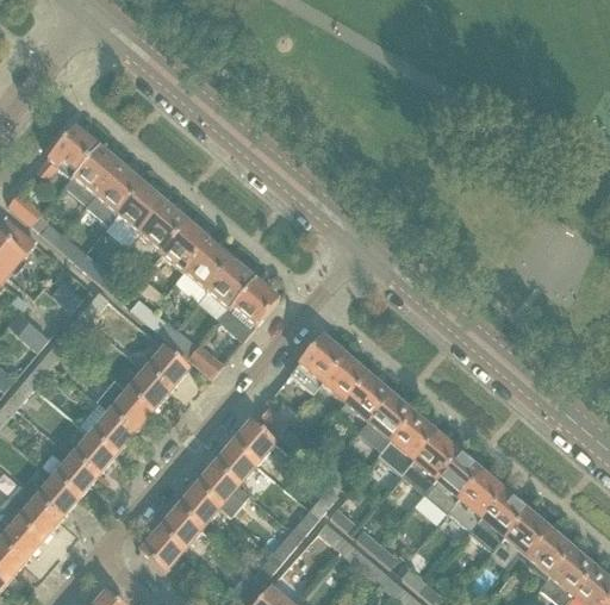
[(56,167),(70,180),(98,148),(74,128),(36,173),(44,181),(56,167)]
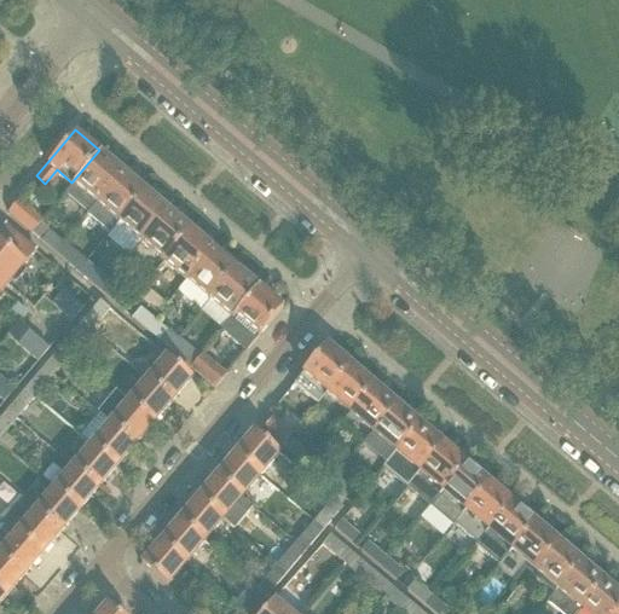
[(88,209),(96,200),(122,169),(99,150),(71,183),(65,190),(88,209)]
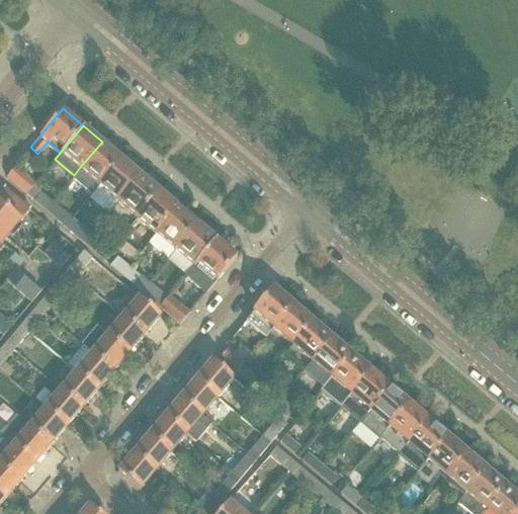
[(74,175),(72,177),(90,192),(91,192),(122,154),(113,146),(111,149),(102,142),(80,167),(74,175)]
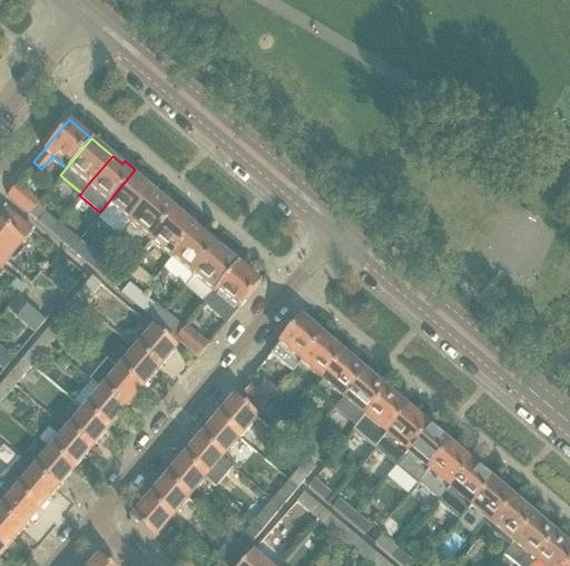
[(99,212),(96,215),(117,233),(129,218),(154,191),(144,183),(147,179),(135,169),(100,212),(99,212)]
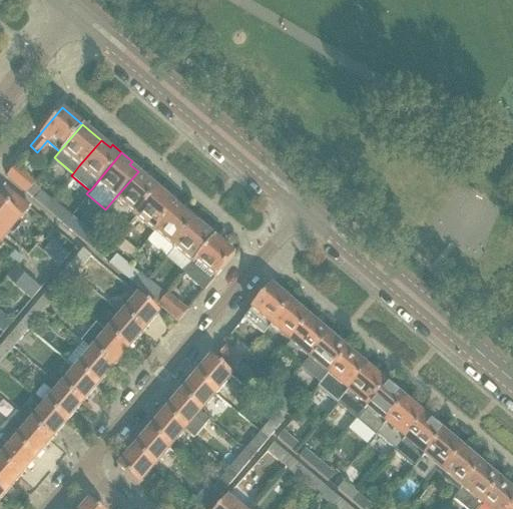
[(7,172),(10,175),(26,188),(34,179),(15,163),(7,172)]
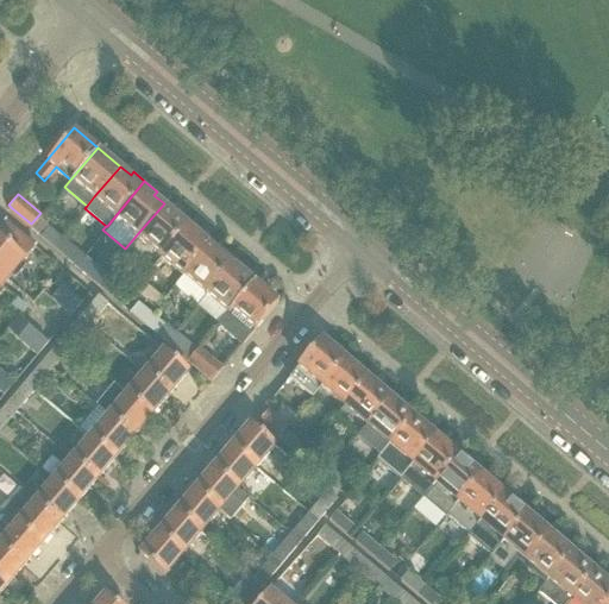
[(138,233),(161,252),(188,220),(177,211),(175,213),(164,203),(138,233)]
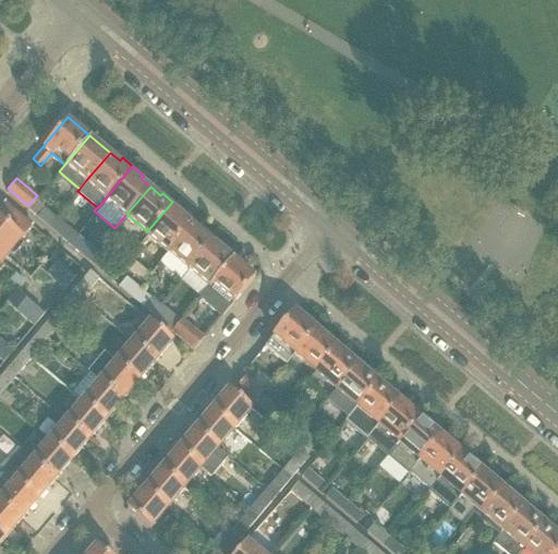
[(4,199),(0,203),(0,255),(2,259),(33,223),(4,199)]
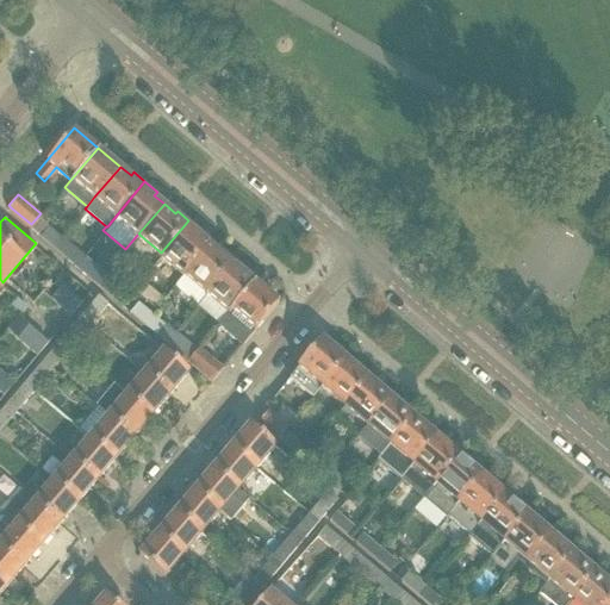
[(161,253),(182,272),(209,242),(198,234),(201,230),(188,220),(161,253)]
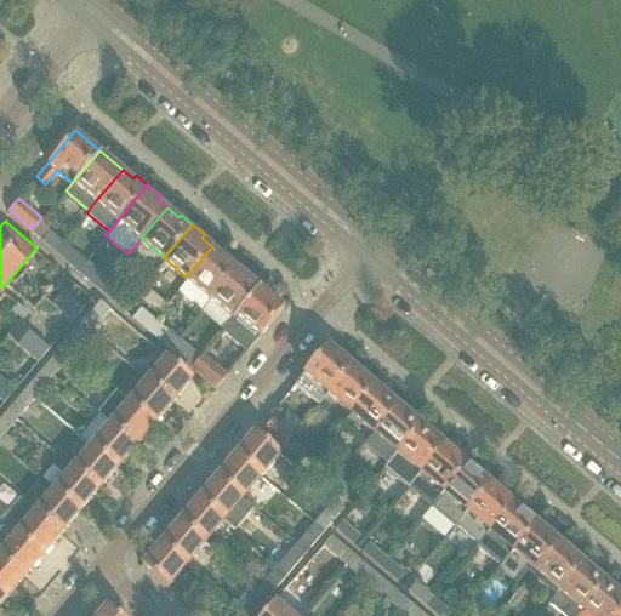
[(43,238),(41,239),(55,250),(55,249),(56,247),(57,246),(63,239),(50,228),(43,238)]
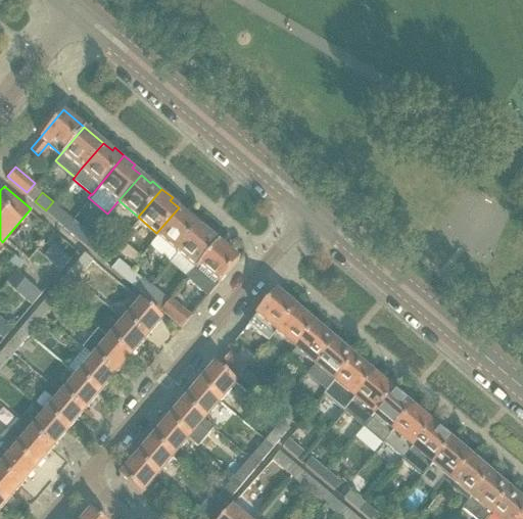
[(46,209),(46,210),(57,220),(62,213),(63,211),(53,201),(48,207),(47,208),(46,209)]
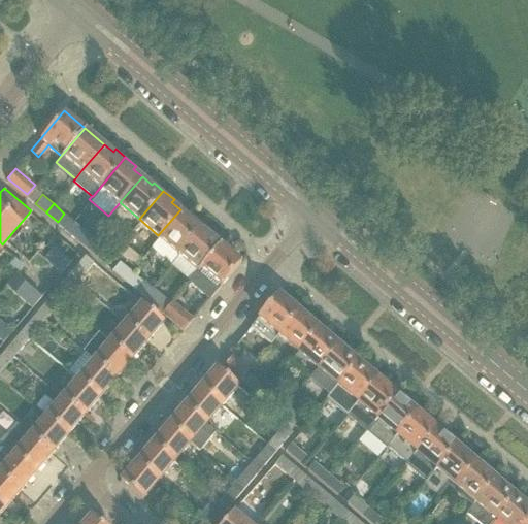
[(158,235),(177,252),(202,223),(192,216),(190,218),(180,209),(158,235)]
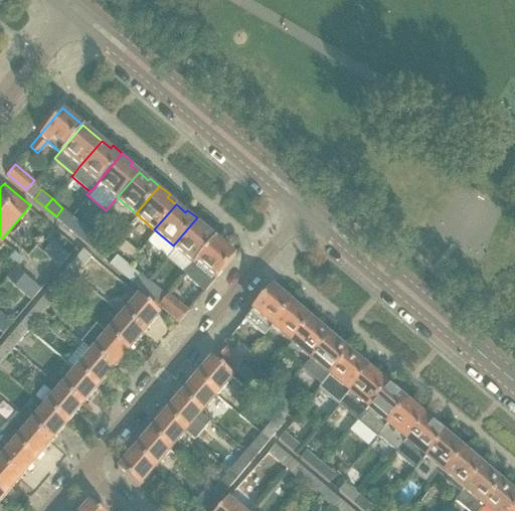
[(173,245),(192,262),(214,236),(205,228),(207,226),(197,217),(173,245)]
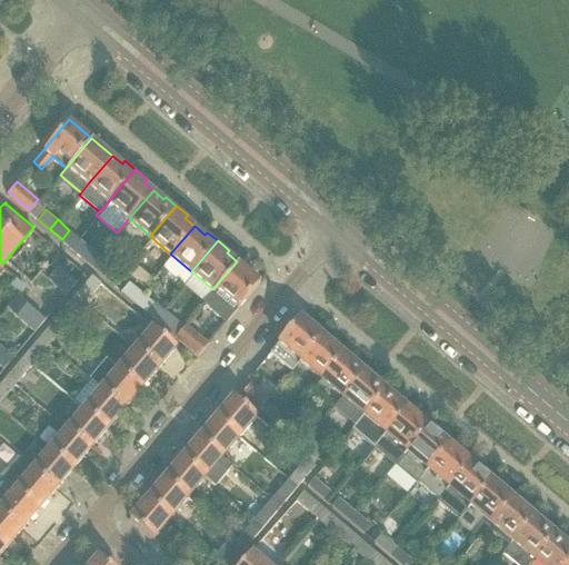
[(80,254),(80,255),(91,265),(92,264),(93,263),(99,256),(88,246),(80,254)]
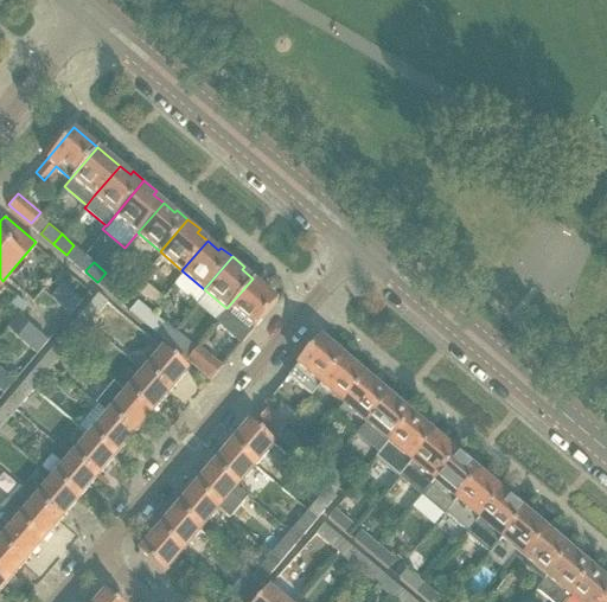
[(98,281),(97,282),(110,292),(110,293),(119,283),(116,281),(115,281),(106,273),(100,280),(98,281)]
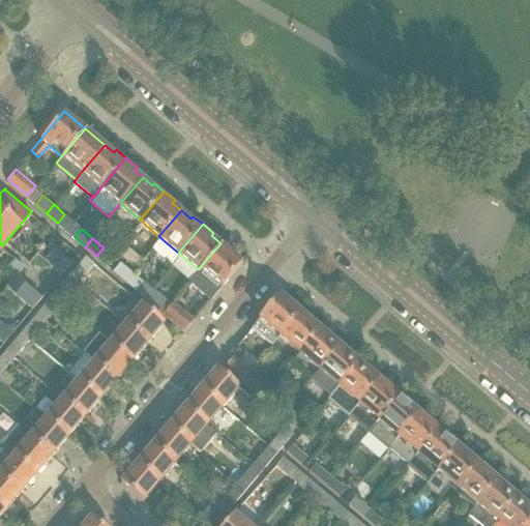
[(198,269),(199,270),(189,282),(210,299),(241,262),(221,243),(198,269)]
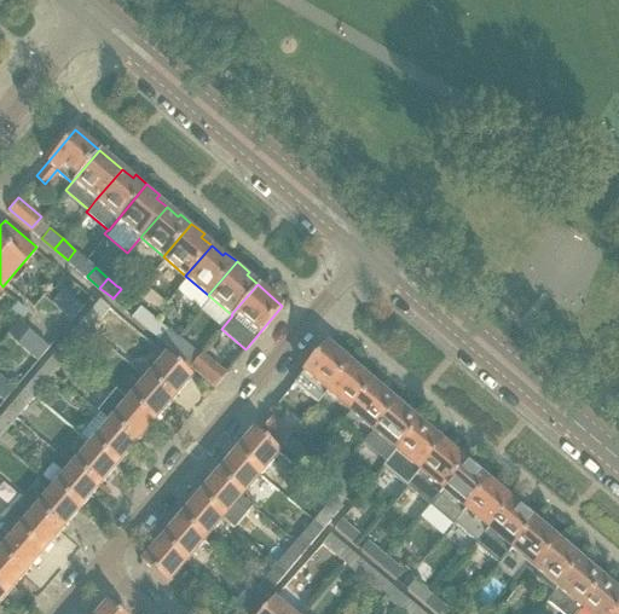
[(62,288),(52,301),(70,317),(71,317),(82,305),(81,303),(79,301),(62,288)]
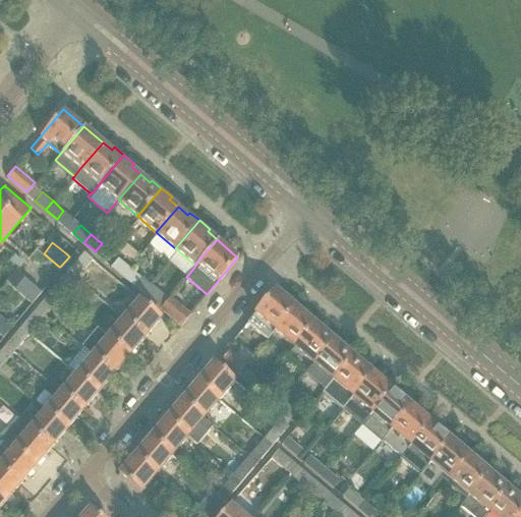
[(83,250),(71,265),(79,271),(92,257),(89,255),(83,250)]
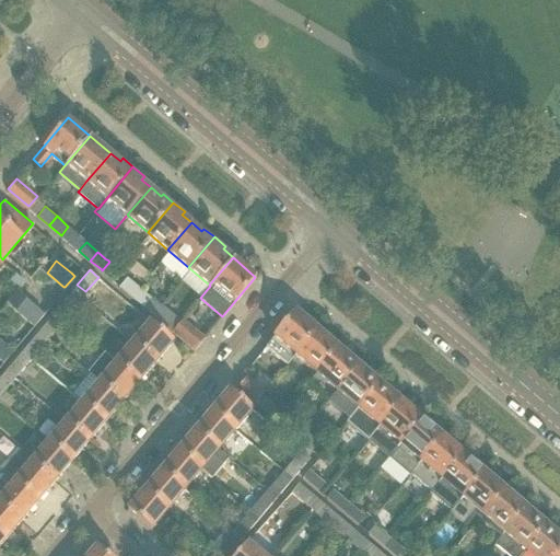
[(119,284),(119,285),(131,294),(132,293),(133,292),(139,286),(126,276),(119,284)]
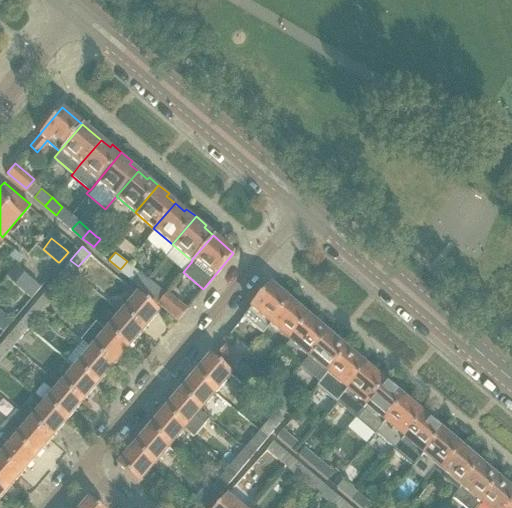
[(121,268),(120,269),(131,278),(132,278),(133,276),(138,270),(127,261),(122,267),(121,268)]
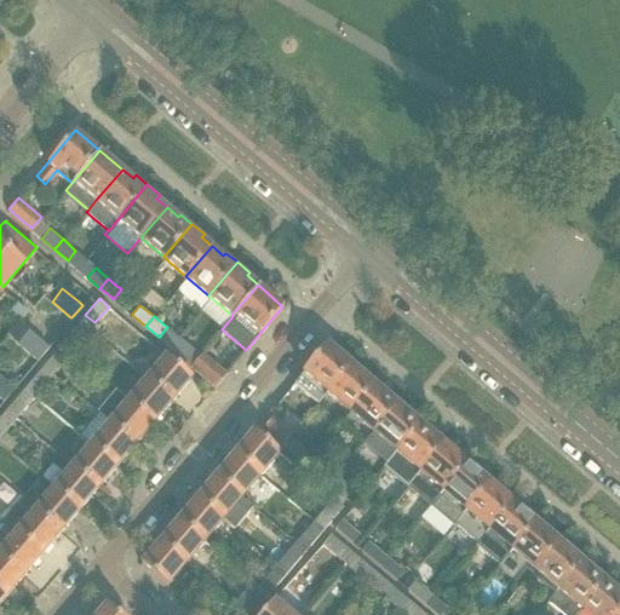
[(7,334),(35,358),(47,345),(19,321),(7,334)]
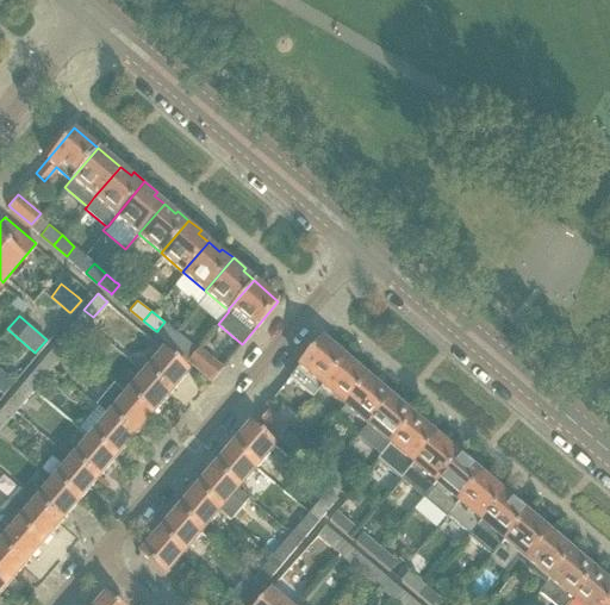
[(76,319),(62,336),(68,341),(69,342),(72,344),(85,326),(76,319)]
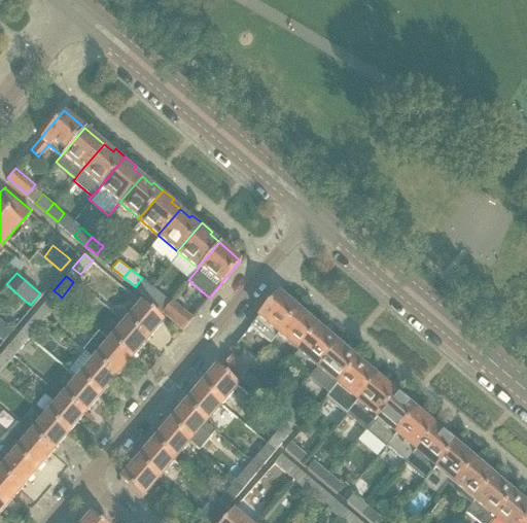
[(143,292),(142,293),(162,310),(170,301),(150,283),(145,289),(143,292)]
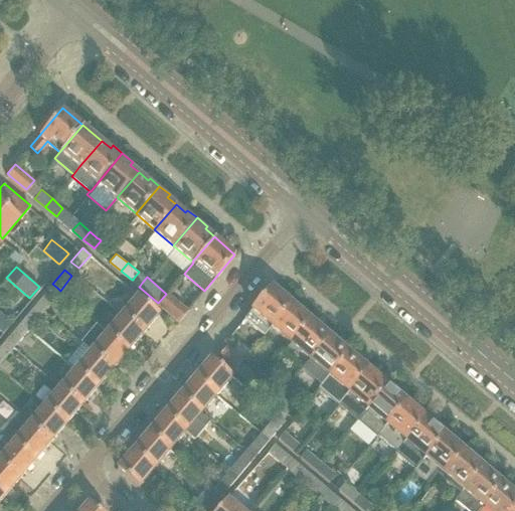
[(52,284),(40,298),(48,305),(60,291),(58,289),(57,288),(52,284)]
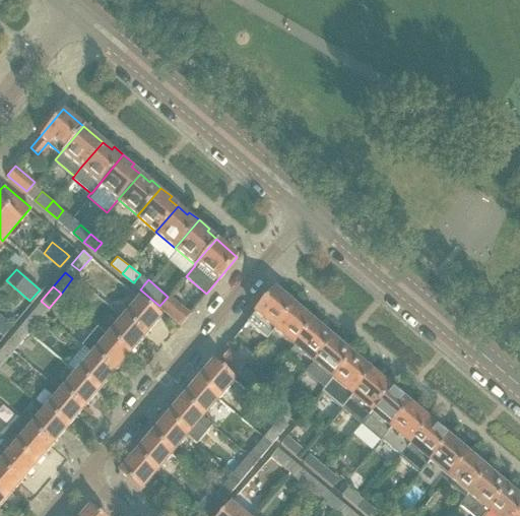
[(247,320),(265,336),(293,304),(291,304),(295,301),(285,294),(283,296),(274,287),(247,320)]
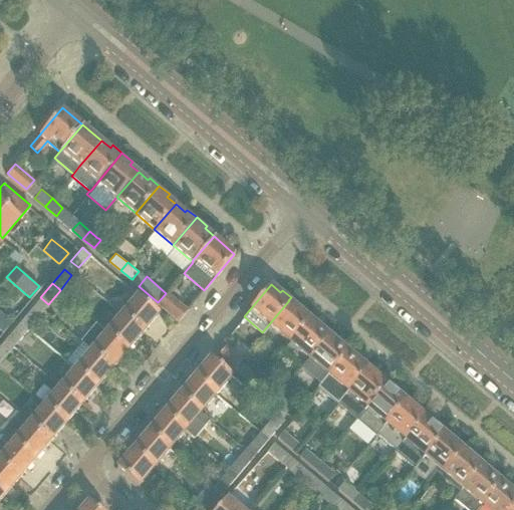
[(158,302),(178,319),(188,308),(167,291),(166,293),(158,302)]
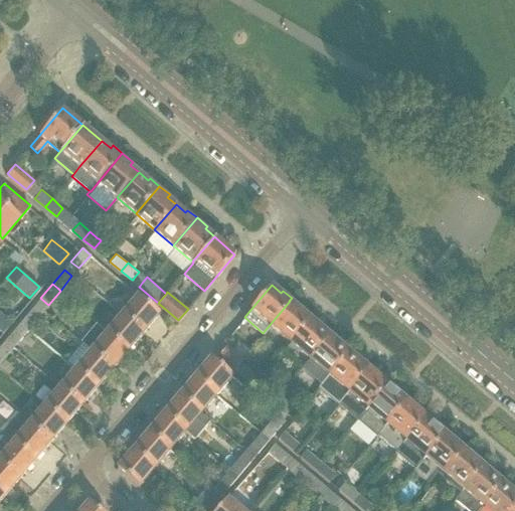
[(138,294),(123,312),(144,330),(159,312),(138,294)]
